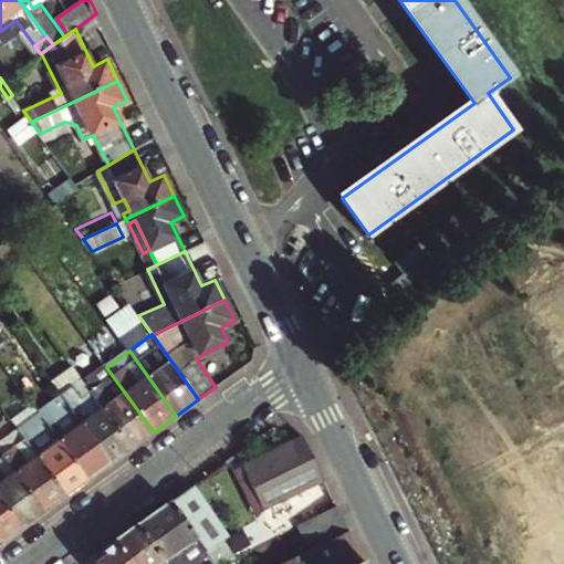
[(106,367),(84,383),(131,448),(154,432),(106,367)]
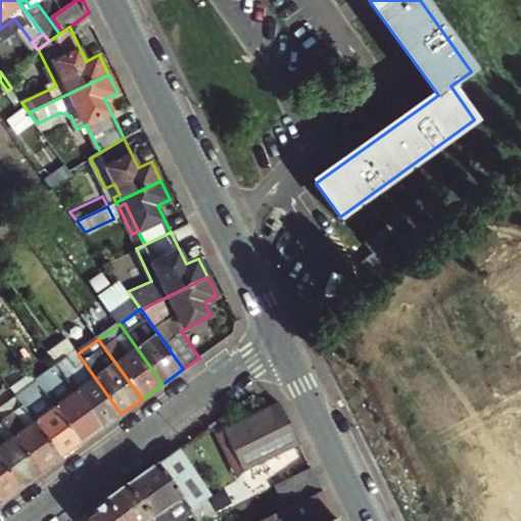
[(57,368),(63,377),(101,428),(121,414),(78,353),(57,368)]
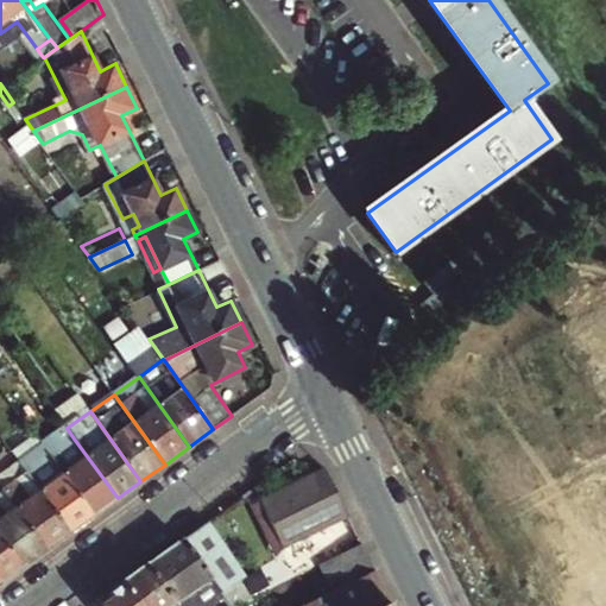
[(118,498),(74,439),(65,444),(58,435),(43,446),(50,455),(94,516),(118,498)]
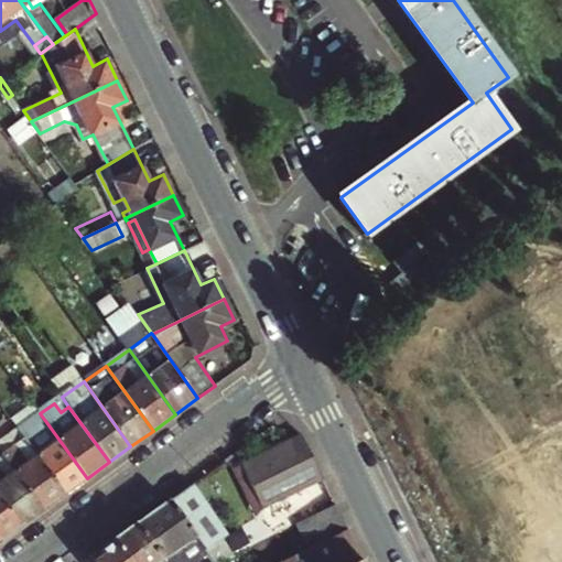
[(39,428),(46,422),(40,413),(39,411),(30,417),(39,428)]
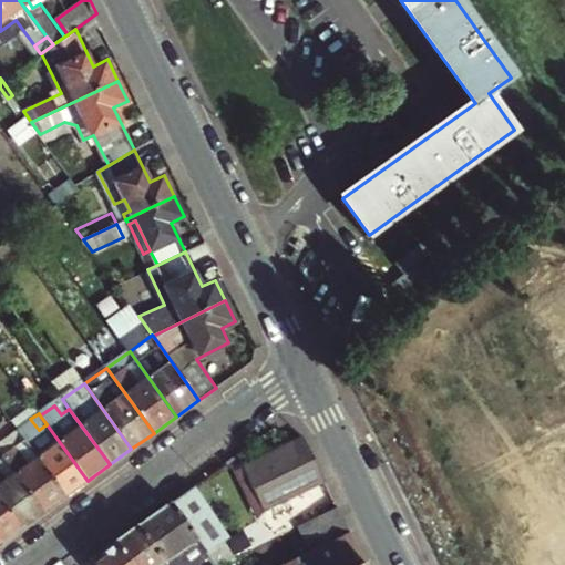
[(65,496),(88,481),(47,424),(39,430),(30,419),(17,429),(19,431),(65,496)]
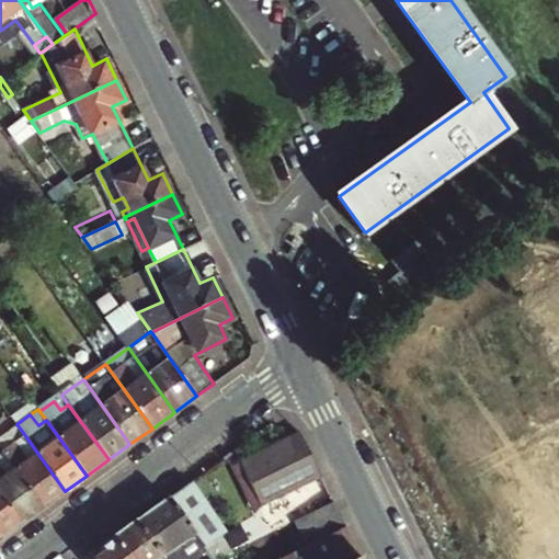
[(13,444),(2,452),(43,508),(44,508),(65,491),(19,426),(7,434),(13,444)]
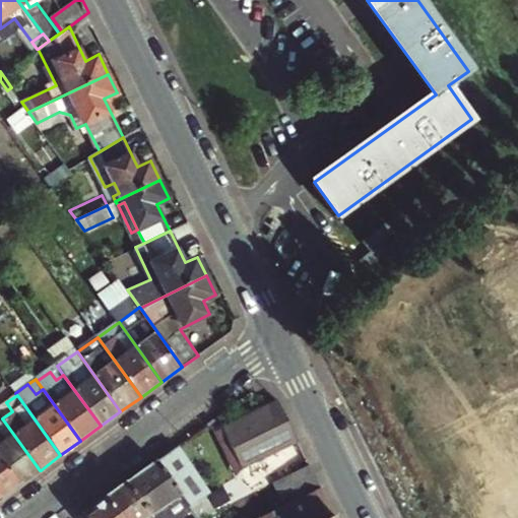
[(299,440),(278,399),(223,428),(246,468),(299,440)]
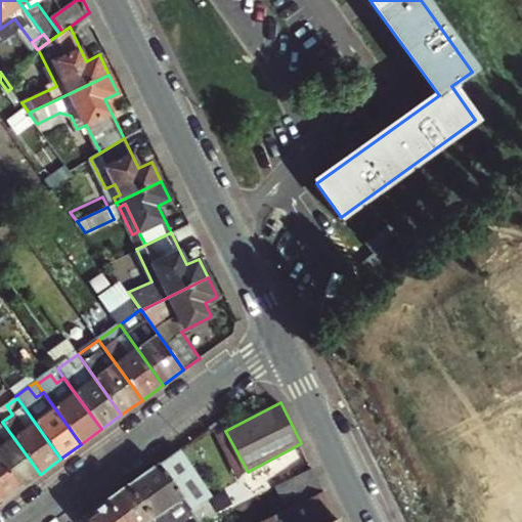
[(40,474),(2,422),(0,423),(0,460),(19,488),(40,474)]
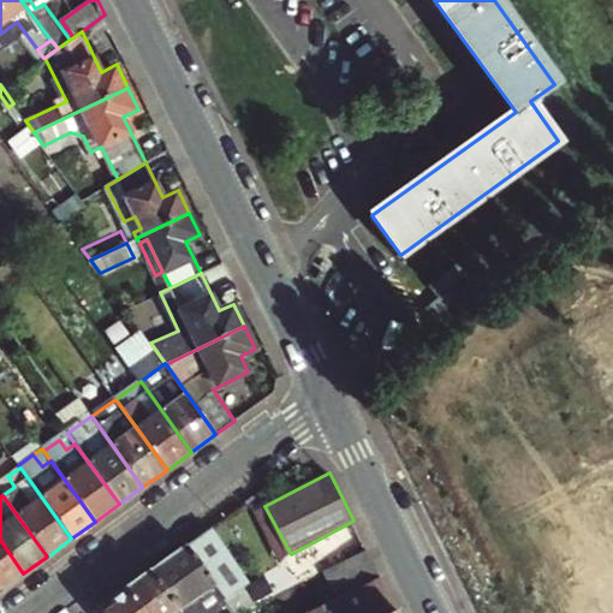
[(219,591),(243,578),(207,529),(185,545),(214,584),(219,591)]
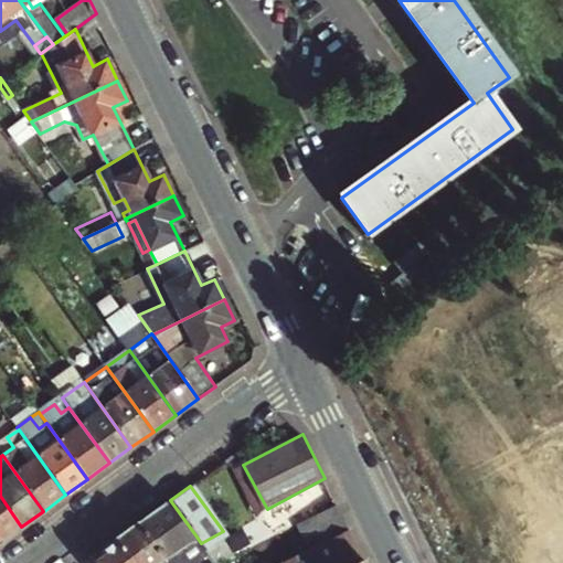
[(0,542),(21,527),(0,496),(0,542)]
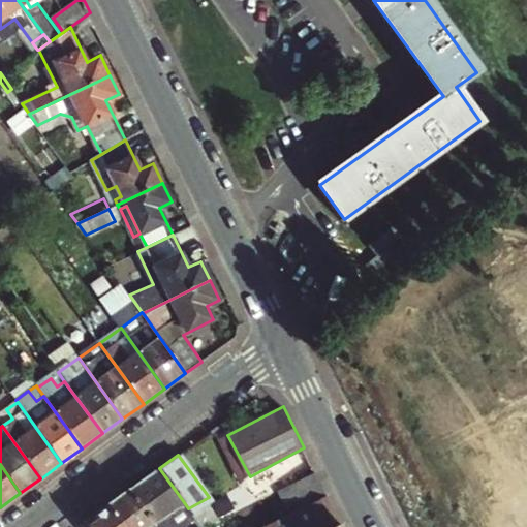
[(184,502),(159,468),(128,491),(154,525),(169,514),(175,515),(182,509),(182,504),(184,502)]
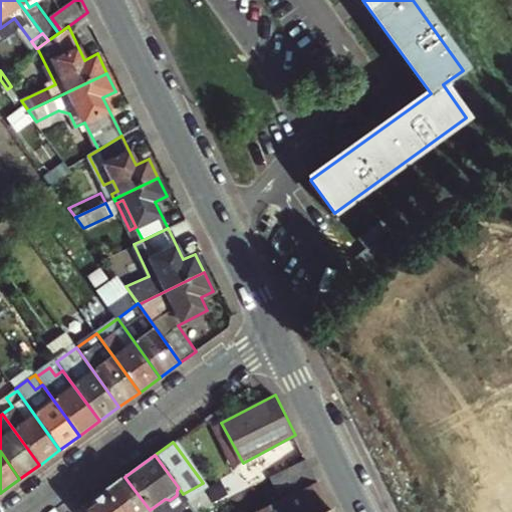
[(306,458),(271,475),(282,499),(317,482),(306,458)]
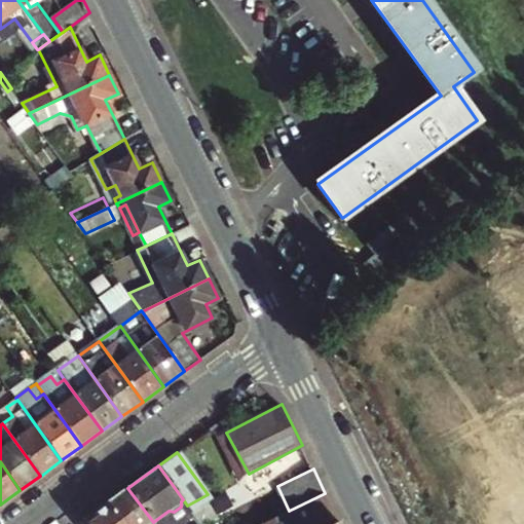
[(154,523),(153,522),(127,488),(107,502),(122,523),(154,523)]
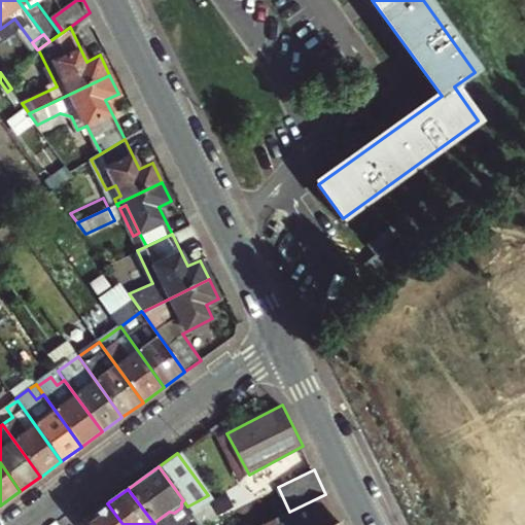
[(325,494),(289,512),(261,524),(330,524),(339,521),(325,494)]
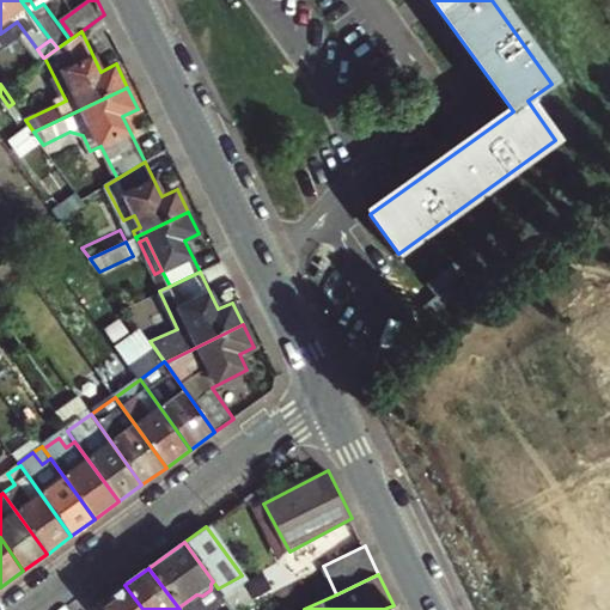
[(233,609),(239,609),(254,603),(241,585),(245,581),(242,575),(218,589),(233,609)]
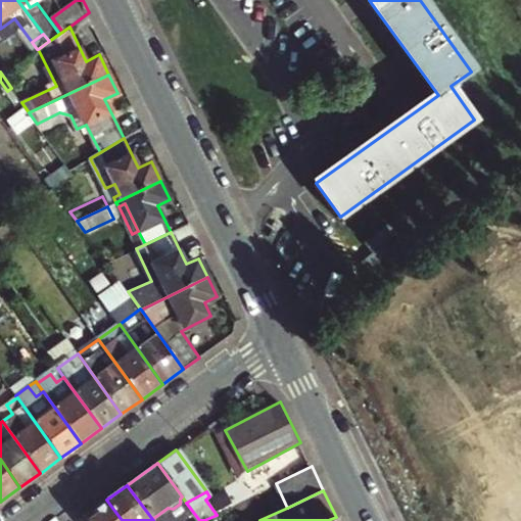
[(122,520),(106,500),(85,516),(88,520),(122,520)]
